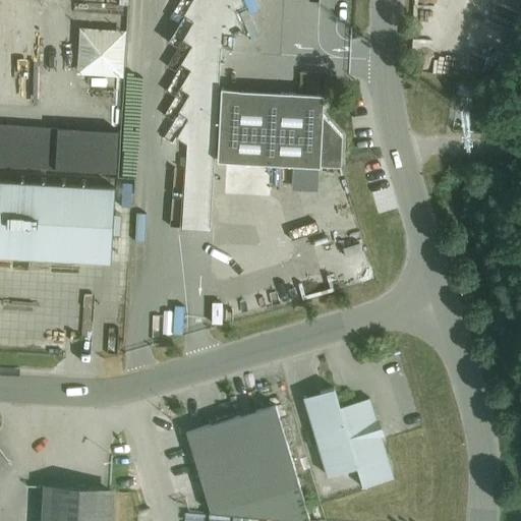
[(477,97),(478,84),(458,82),(457,94),(477,97)]
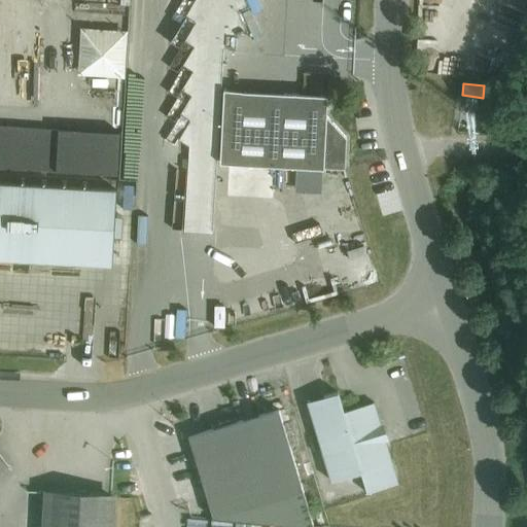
[(344,170),(346,138),(326,116),(327,96),(223,91),(219,164),(344,170)]
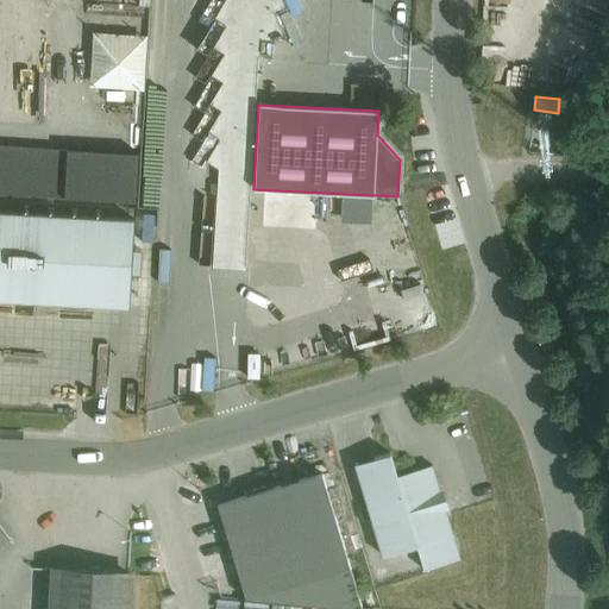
[(112,161),(136,159),(135,137),(111,138),(112,161)]
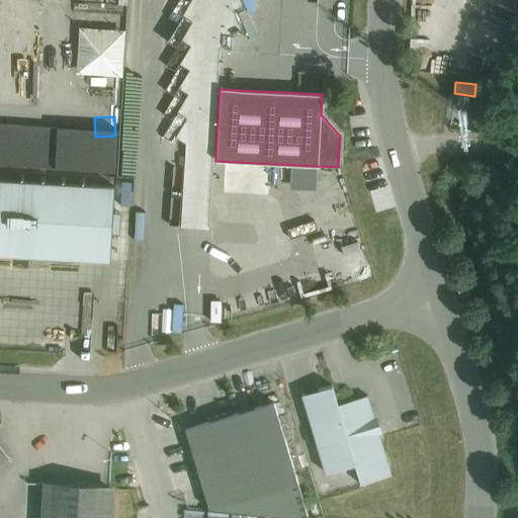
[(0,254),(110,261),(114,186),(0,179),(0,254)]
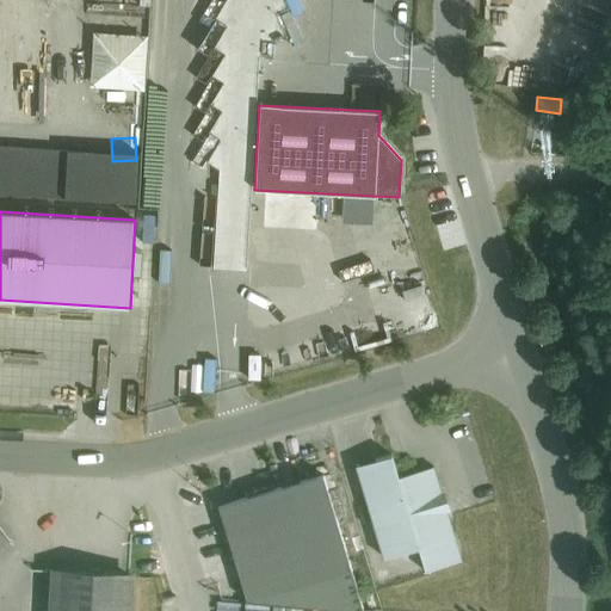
[(278,229),(271,241),(292,255),(300,244),(278,229)]
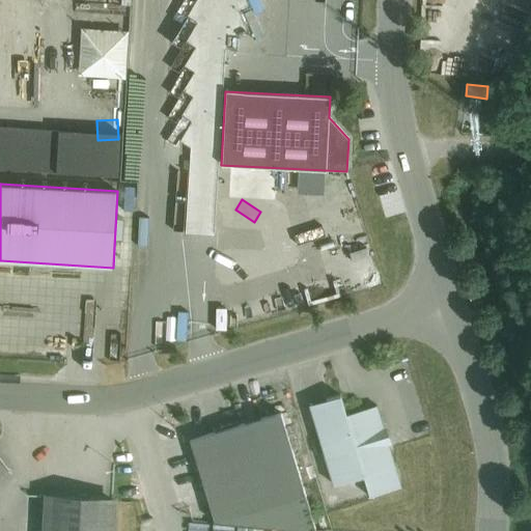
[(312,213),(317,233),(337,229),(332,208),(312,213)]
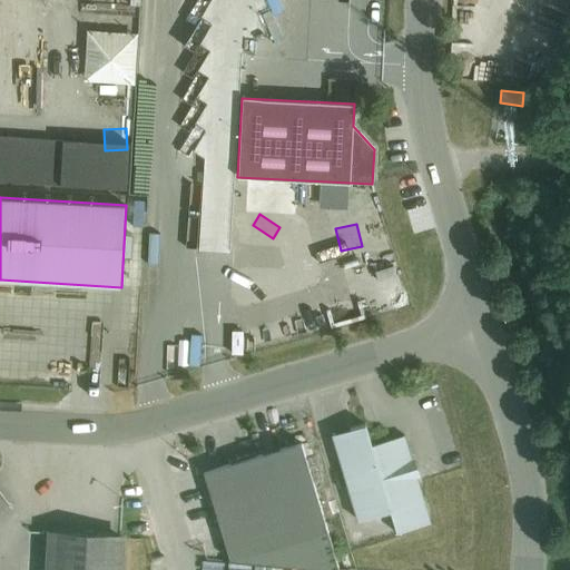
[(262,290),(268,279),(247,265),(241,274),(262,290)]
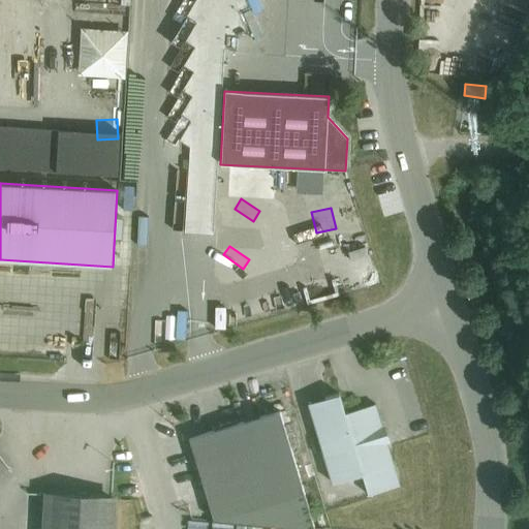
[(176,328),(186,328),(185,307),(175,307),(176,328)]
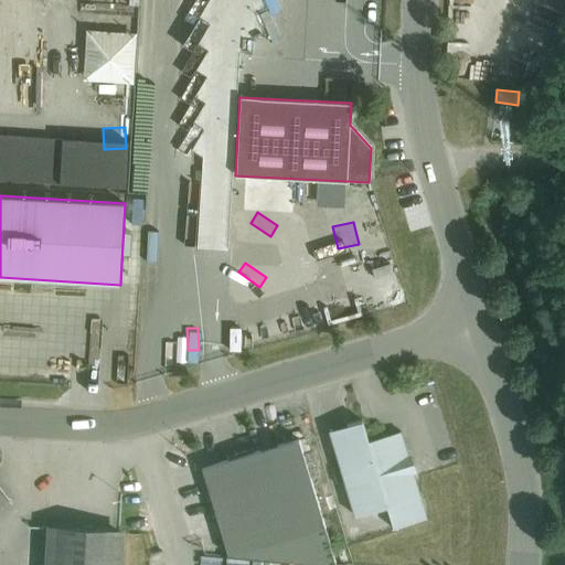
[(393,529),(426,519),(401,432),(369,440),(362,419),(329,429),(354,516),(386,508),(393,529)]
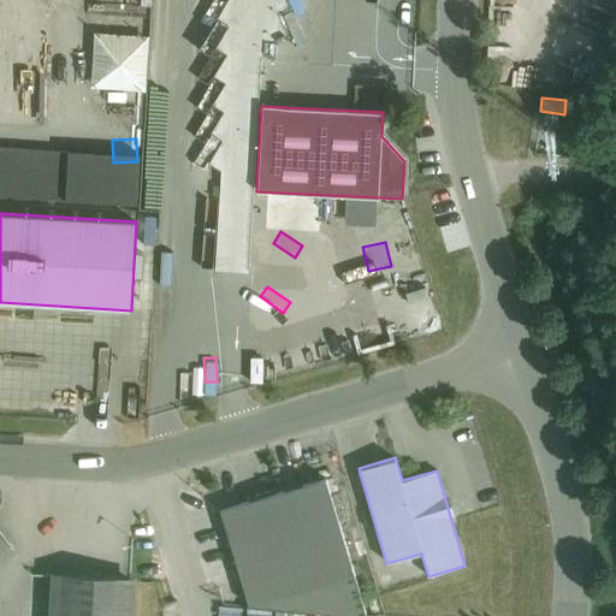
[(248,606),(367,615),(326,478),(220,510),(248,606)]
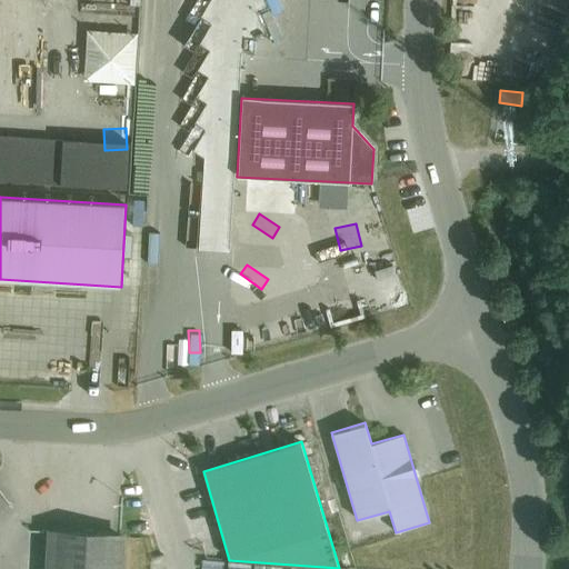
[(118,568),(120,536),(52,532),(50,568),(118,568)]
